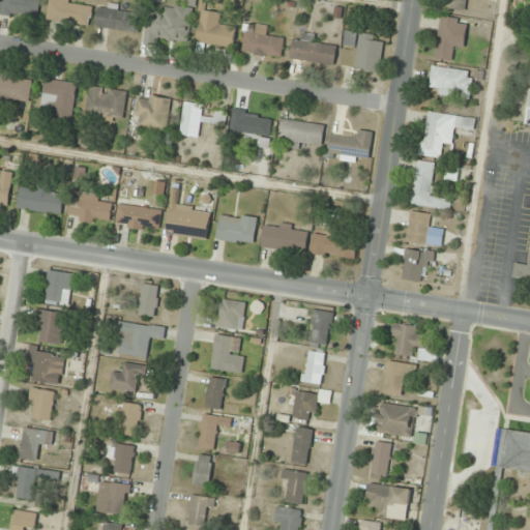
[(0,15),(37,20),(39,0),(0,0),(0,15)]
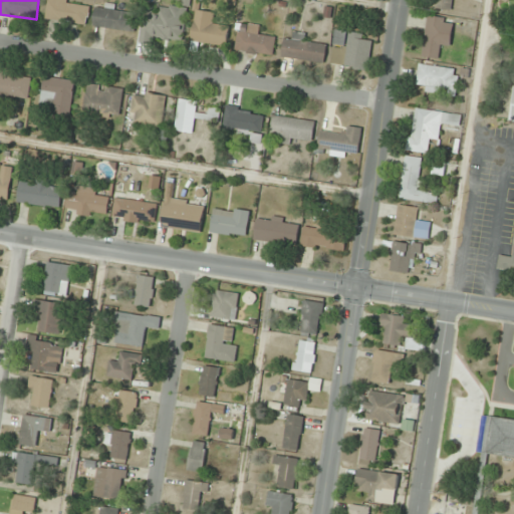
[(48,0),(45,19),(87,25),(90,7),(69,4),(69,0),(48,0)]
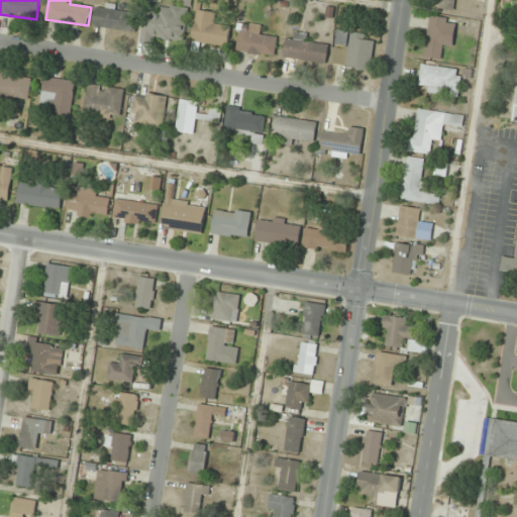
[(430,0),(430,5),(452,9),(453,0),(430,0)]
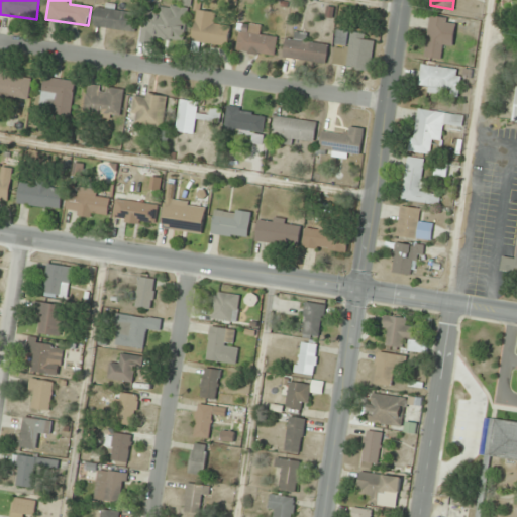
[(138,13),(98,3),(92,23),(132,33),(138,13)]
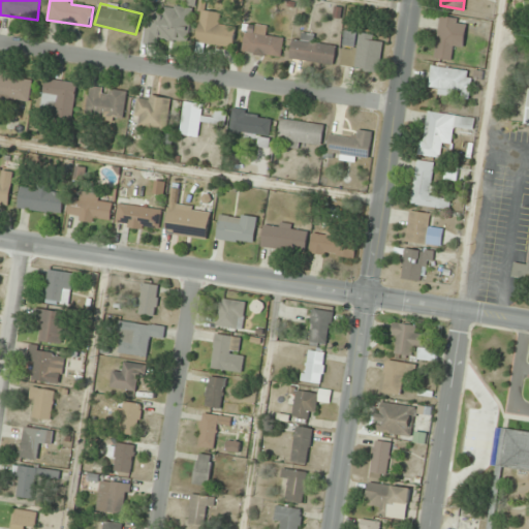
[(192,11),(150,6),(147,37),(188,42),(192,11)]
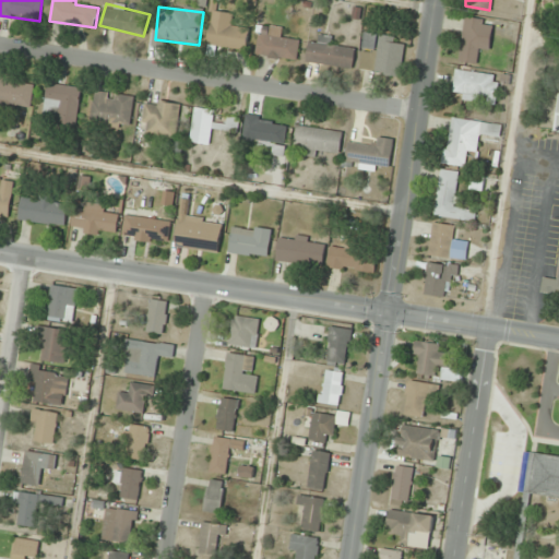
[(249,28),(233,27),(234,14),(213,12),(209,45),(247,49),(249,28)]
